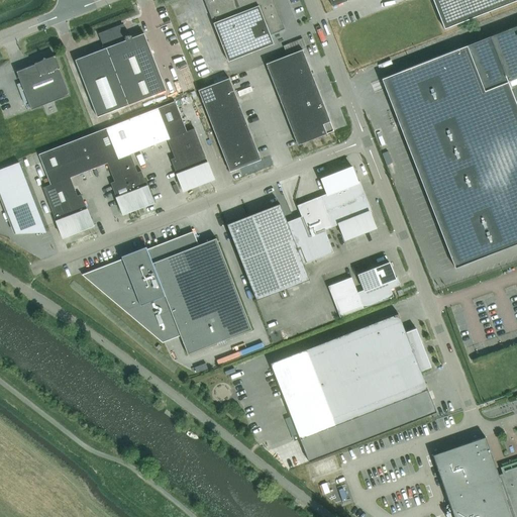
[(273,0),(203,0),(227,62),(273,43),(270,35),(284,29),(273,0)]
